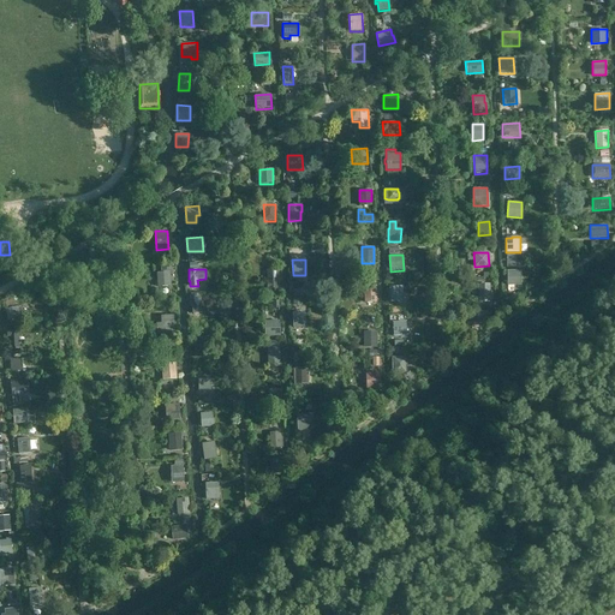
[(279,288),(278,269),(267,269),(268,288),(279,288)]
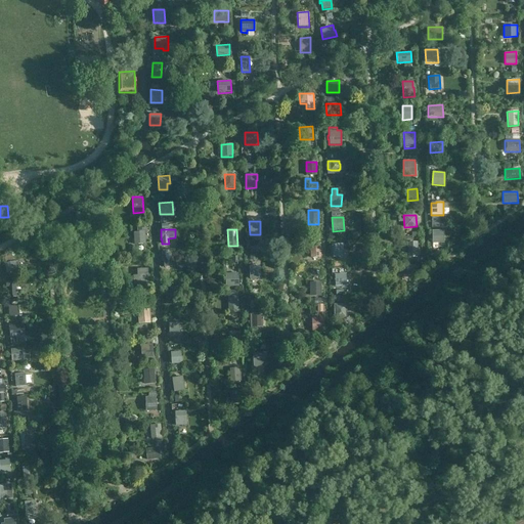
[(444,230),(432,230),(432,244),(444,243),(444,230)]
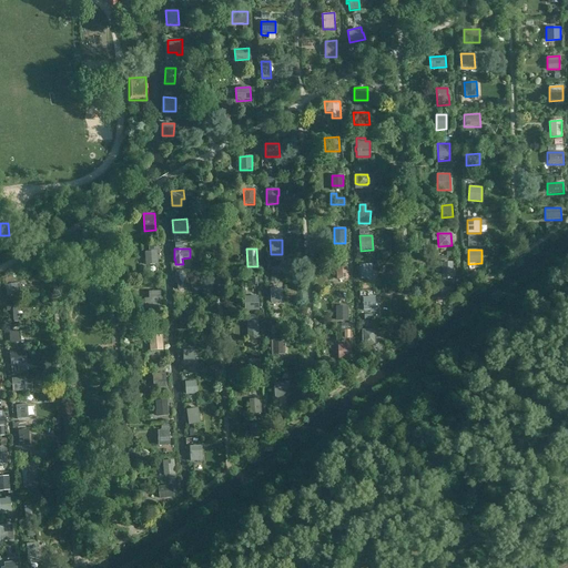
[(158,264),(158,251),(144,251),(144,264),(158,264)]
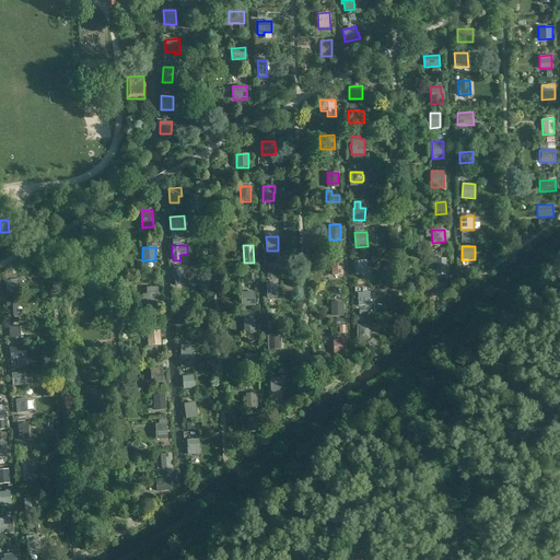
[(435,258),(435,275),(446,275),(446,258),(435,258)]
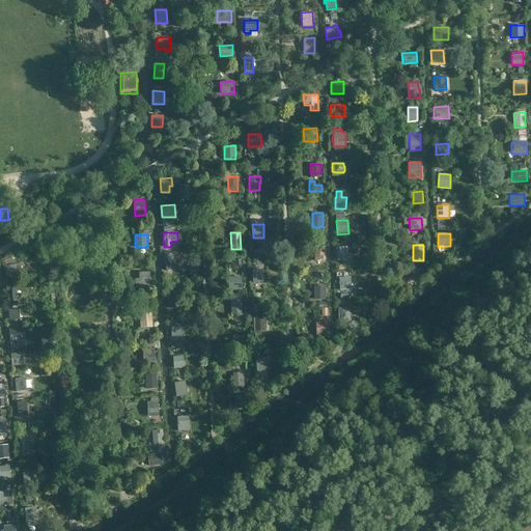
[(326,260),(325,247),(314,247),(314,260),(326,260)]
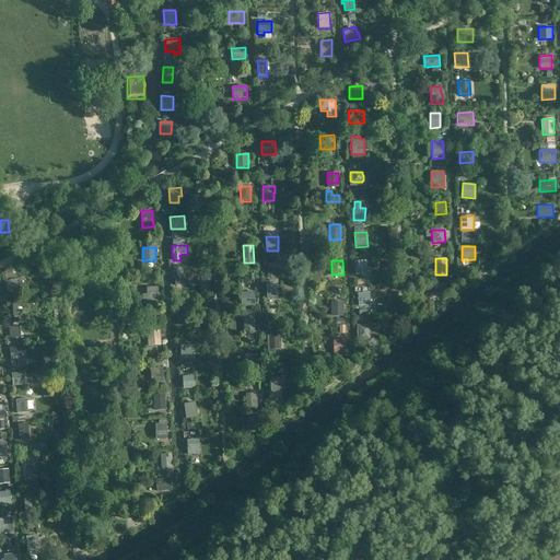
[(366,260),(356,260),(356,275),(366,275),(366,260)]
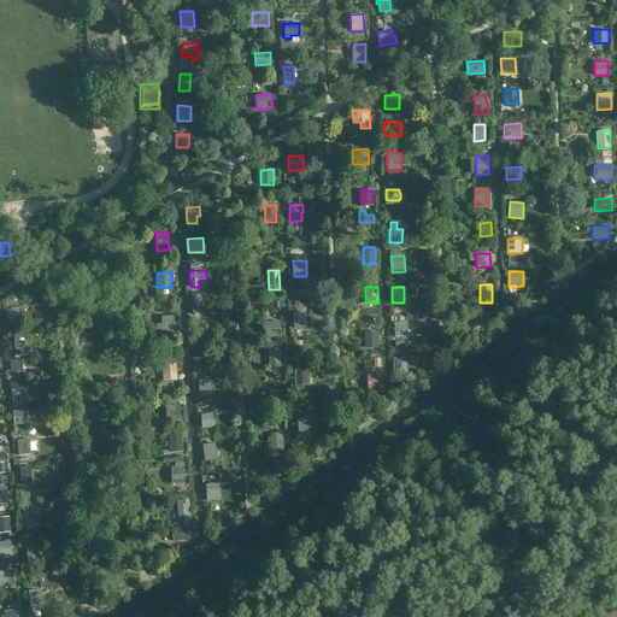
[(15,307),(15,300),(5,301),(6,322),(23,321),(22,307),(15,307)]
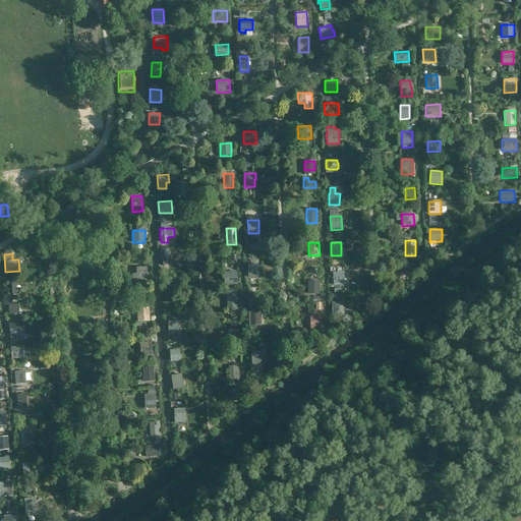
[(176,255),(162,256),(163,266),(177,265),(176,255)]
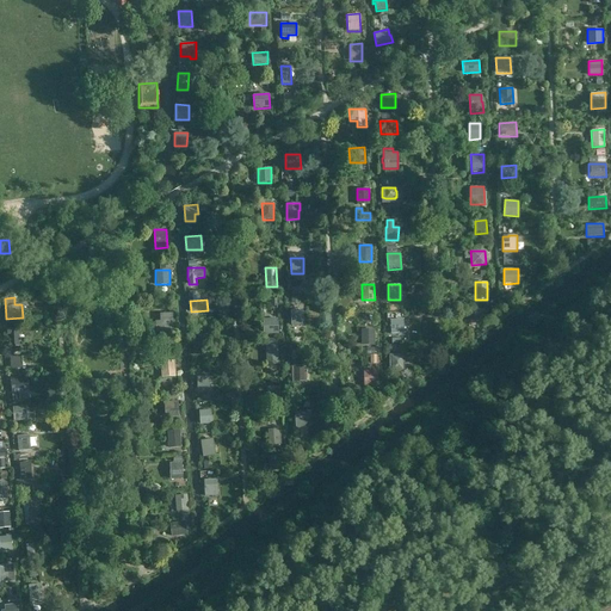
[(489,320),(488,308),(473,309),(474,322),(489,320)]
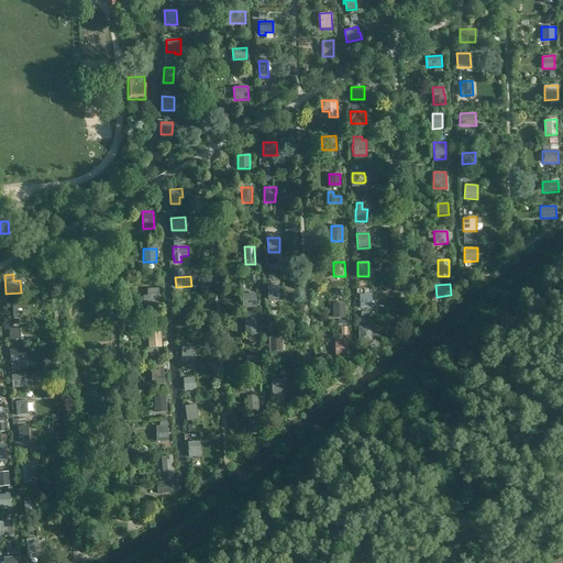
[(279,299),(279,286),(268,286),(268,300),(279,299)]
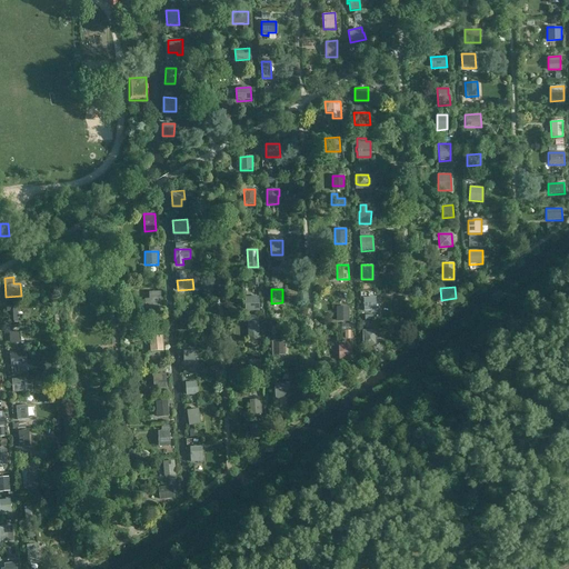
[(161,308),(161,291),(149,291),(149,298),(145,299),(145,309),(161,308)]
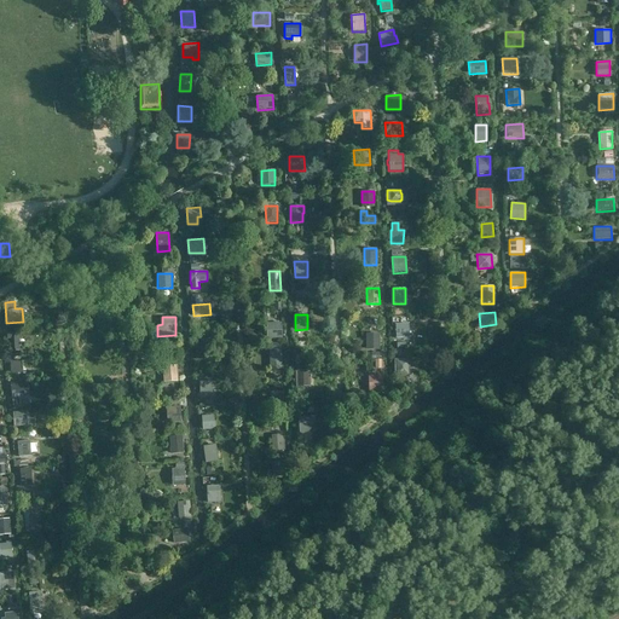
[(283,339),(282,323),(266,323),(267,339),(283,339)]
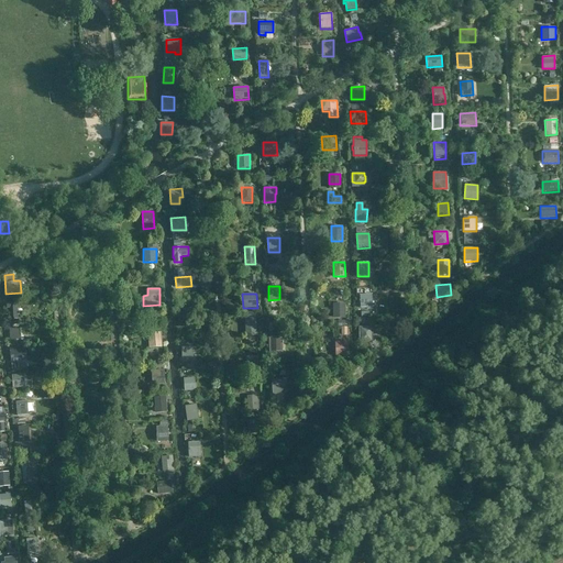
[(373,309),(372,294),(359,294),(360,308),(366,308),(366,310),(373,309)]
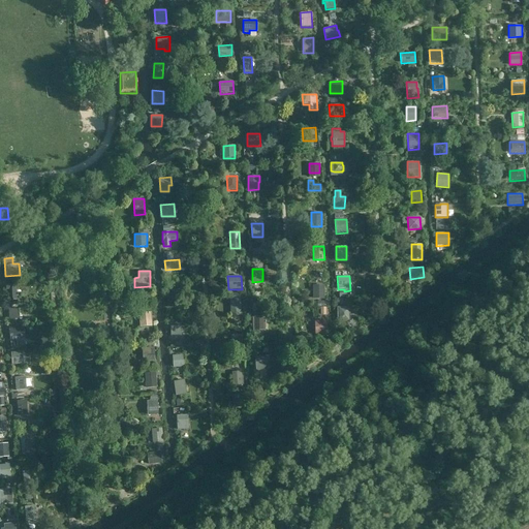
[(19,284),(6,284),(6,290),(7,290),(7,300),(17,300),(17,289),(19,289),(19,284)]
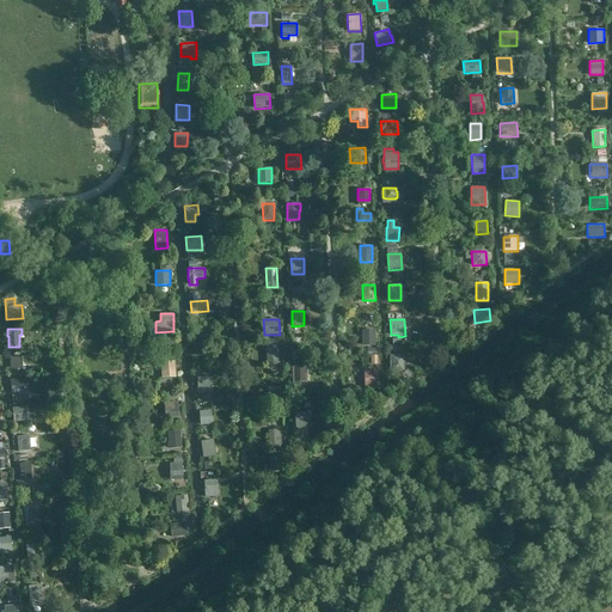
[(375,346),(375,330),(361,329),(361,346),(375,346)]
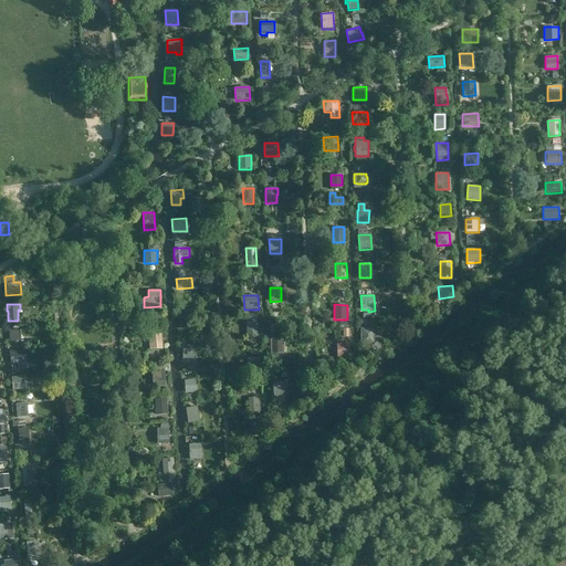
[(178,311),(178,328),(190,328),(190,311),(178,311)]
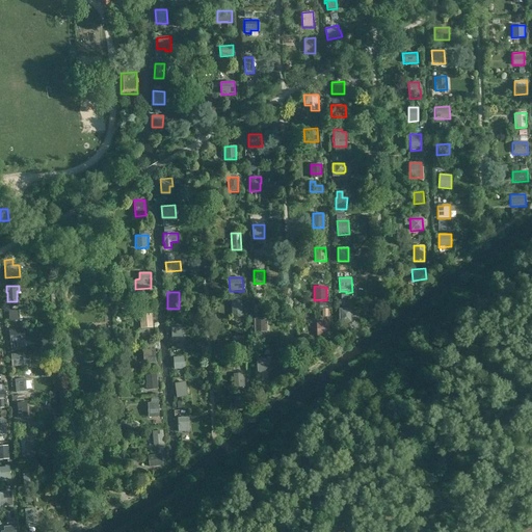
[(242,317),(242,300),(231,301),(232,318),(242,317)]
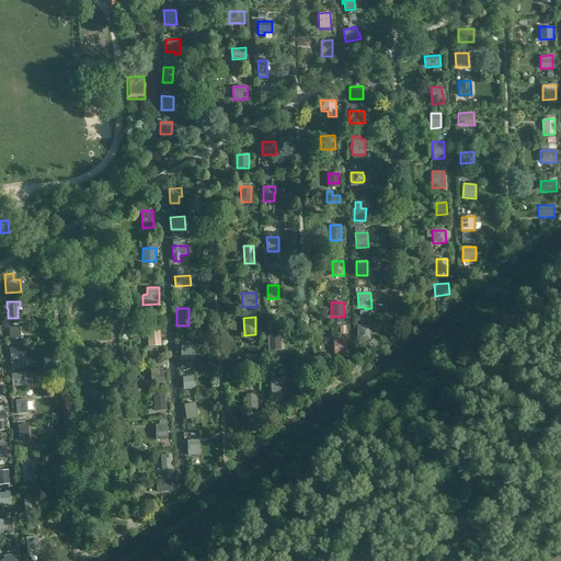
[(359,327),(357,327),(357,335),(370,334),(370,324),(359,325),(359,327)]
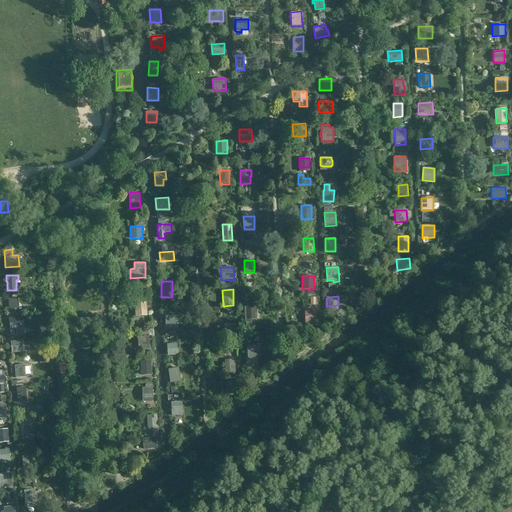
[(18,298),(8,298),(9,309),(18,308),(18,298)]
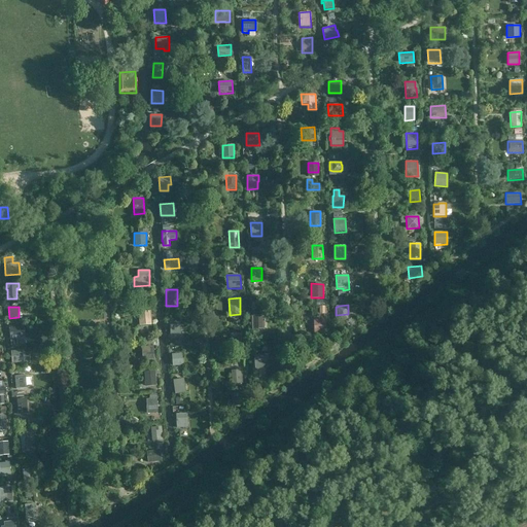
[(152,324),(150,311),(138,312),(139,326),(152,324)]
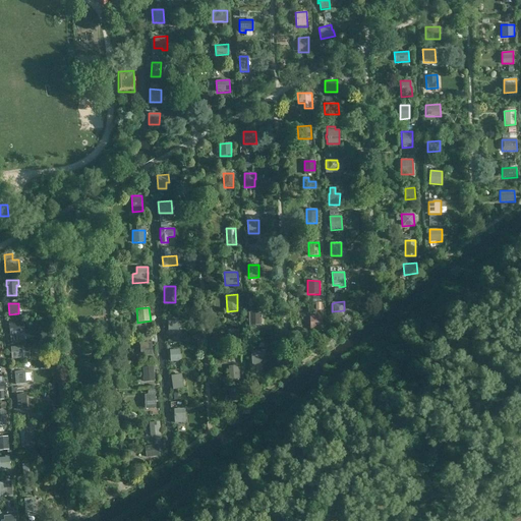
[(261,311),(248,312),(249,326),(262,326),(261,311)]
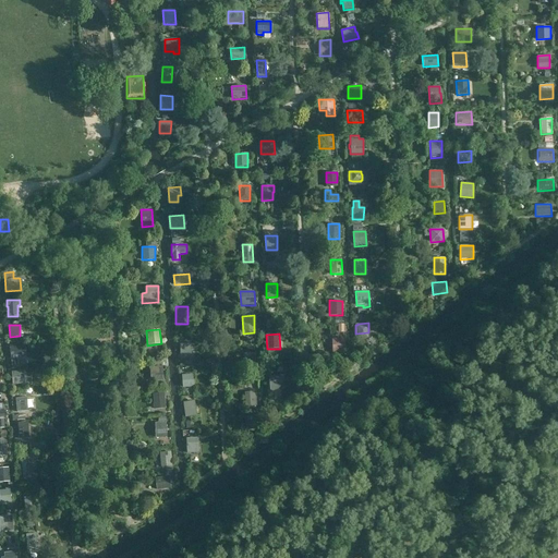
[(346,352),(344,338),(331,339),(332,352),(346,352)]
